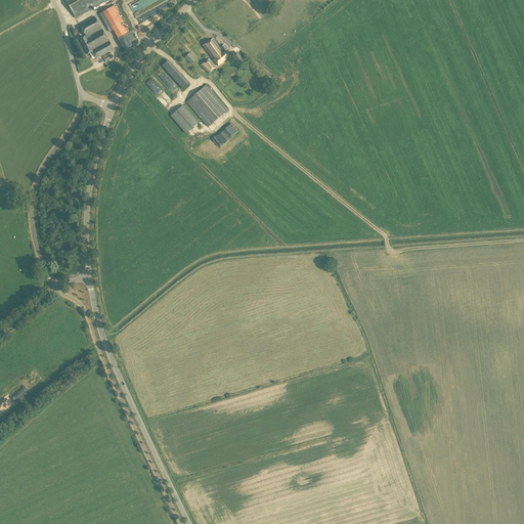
[(64,0),(75,18),(107,0),(64,0)]
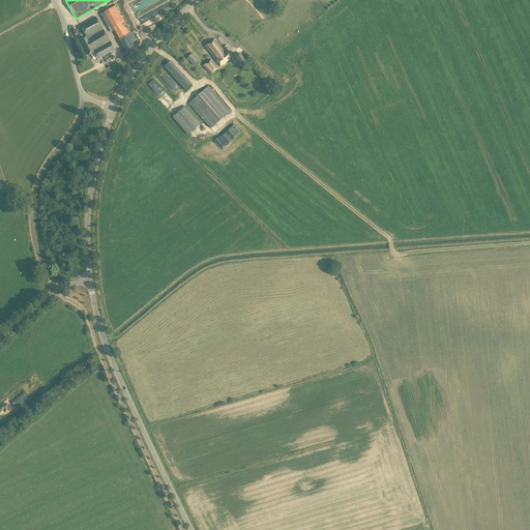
[(131,33),(115,5),(104,12),(120,40),(119,40),(126,51),(140,43),(134,32),(131,33)]
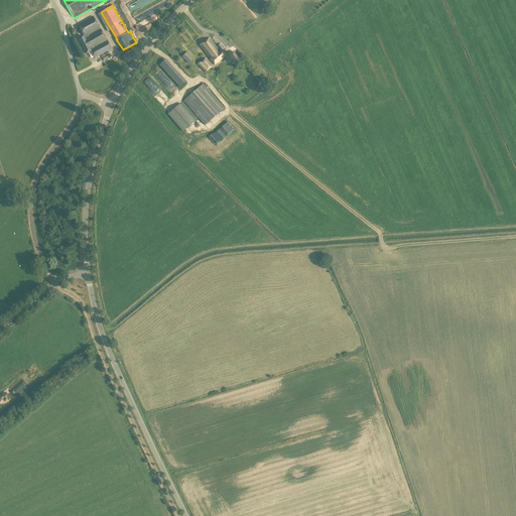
[(78,25),(84,35),(78,38),(86,53),(91,51),(95,58),(112,48),(95,16),(78,25)]
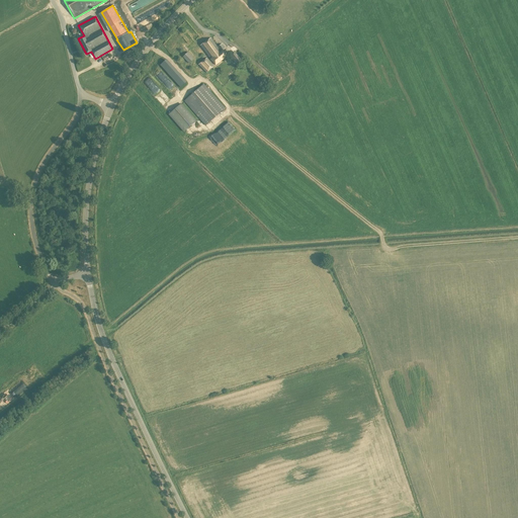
[(202,44),(200,46),(210,60),(216,65),(227,56),(222,51),(226,49),(222,45),(218,48),(210,38),(208,39),(202,44)]
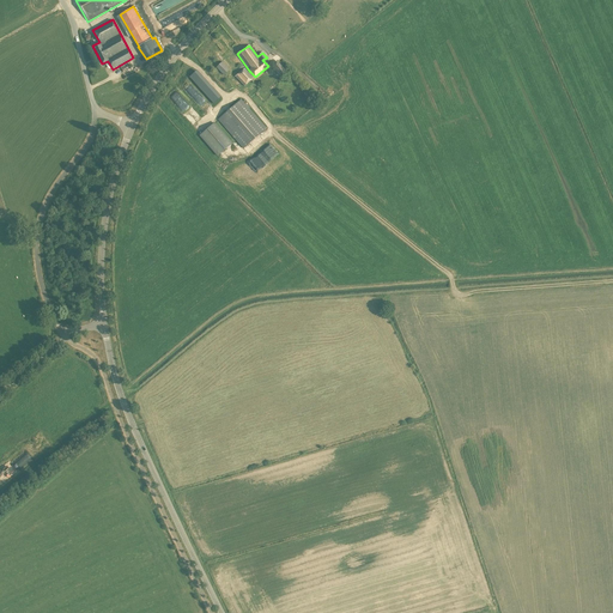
[(286,71),(278,61),(272,66),(279,77),(286,71)]
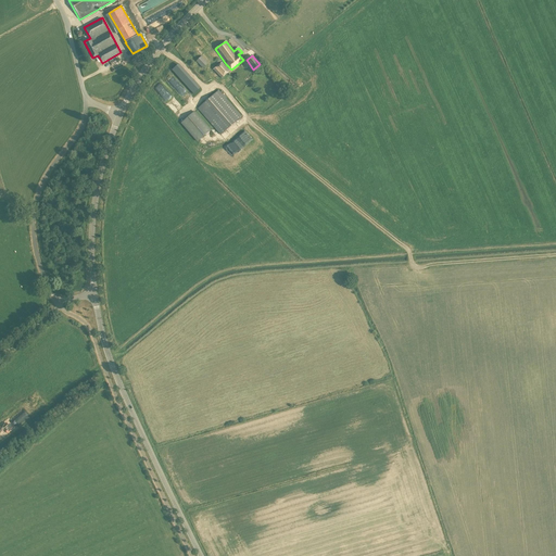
[(209,63),(202,57),(197,61),(203,67),(209,63)]
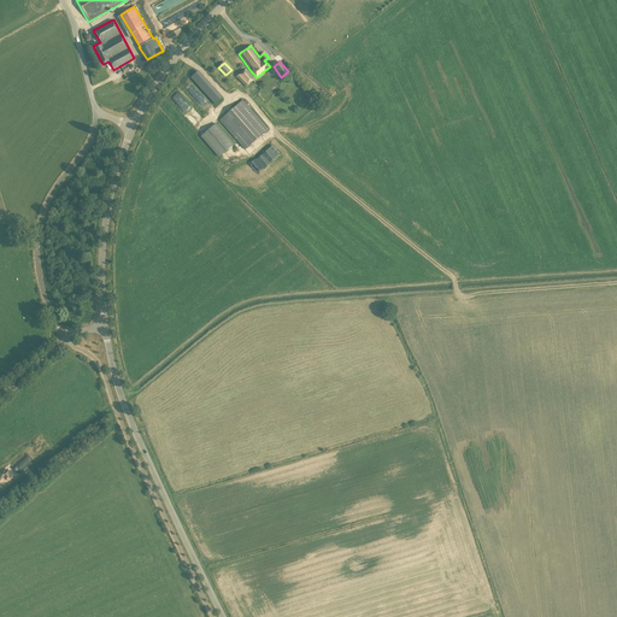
[(256,78),(246,69),(238,77),(246,87),(256,78)]
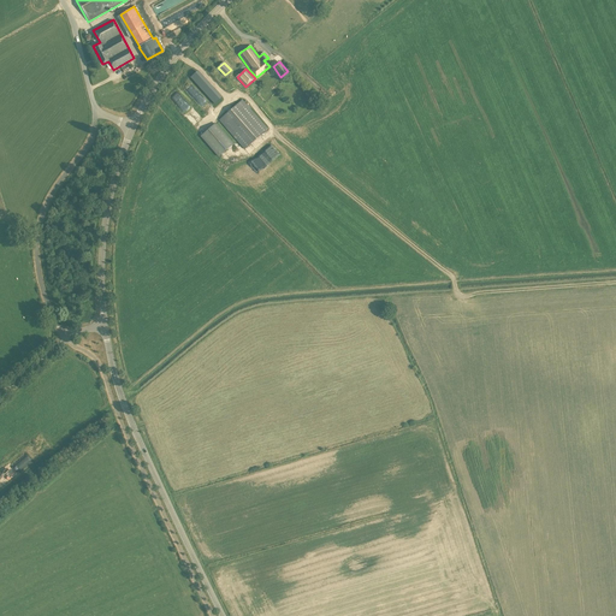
[(190,76),(214,104),(223,98),(199,70),(190,76)]
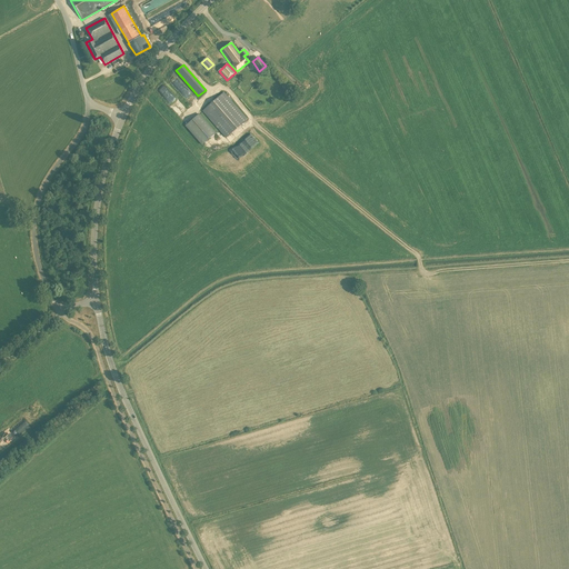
[(226,138),(248,119),(223,92),(202,111),(226,138)]
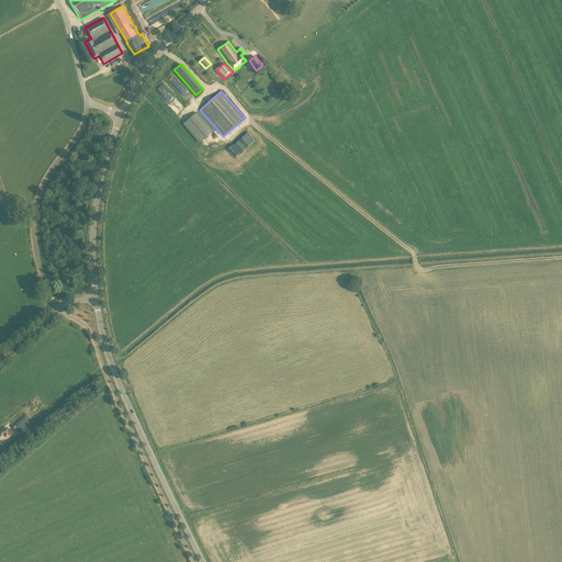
[(212,132),(197,113),(182,124),(199,143),(212,132)]
